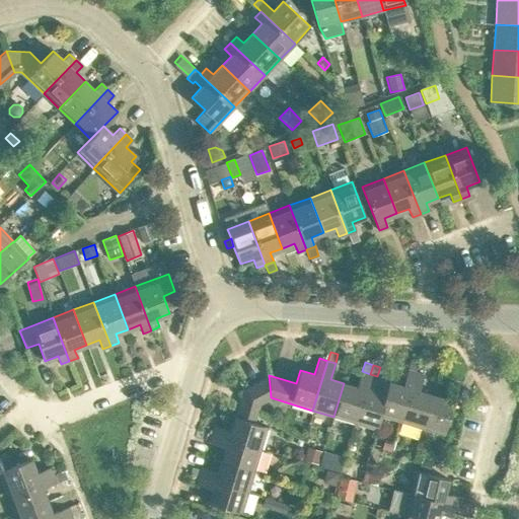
[(388,381),(384,395),(380,416),(400,422),(416,372),(408,370),(402,385),(388,381)]
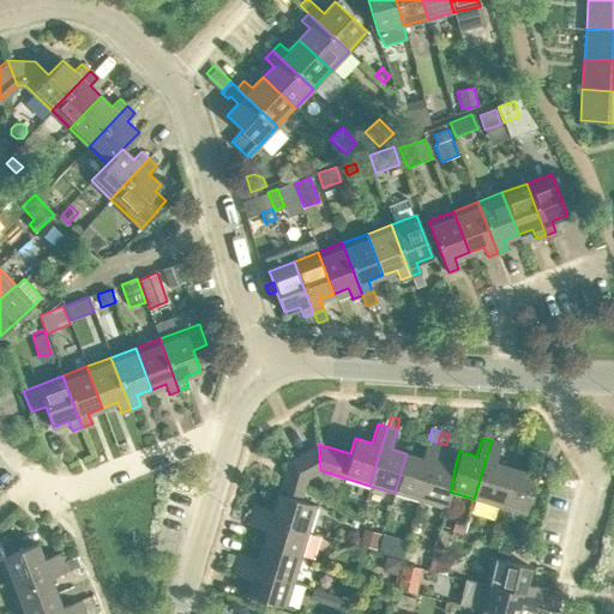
[(421,458),(407,453),(395,493),(420,500),(438,443),(428,439),(427,439),(421,458)]
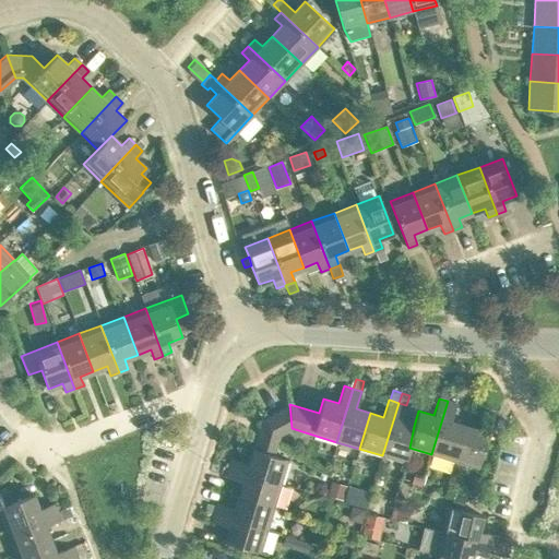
[(456,404),(448,401),(431,454),(454,461),(465,425),(451,420),(456,404)]
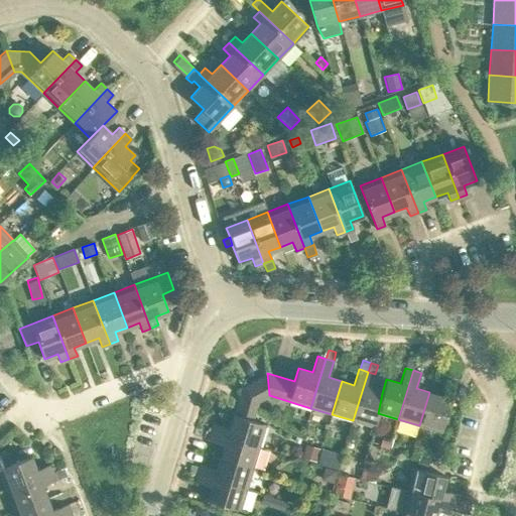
[(375,374),(368,372),(353,420),(374,427),(378,413),(382,393),(370,389),(375,374)]
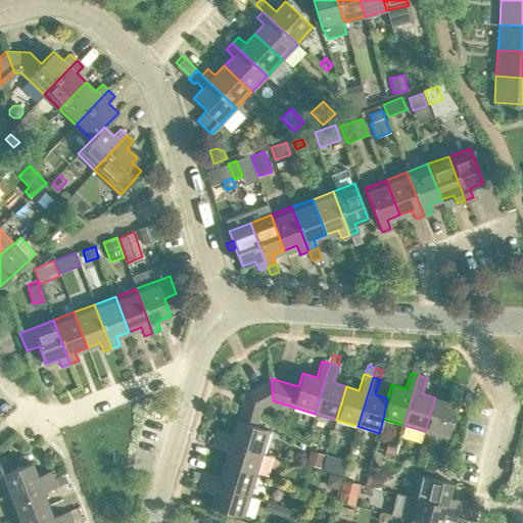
[(271,378),(244,392),(262,407),(273,400),(271,378)]
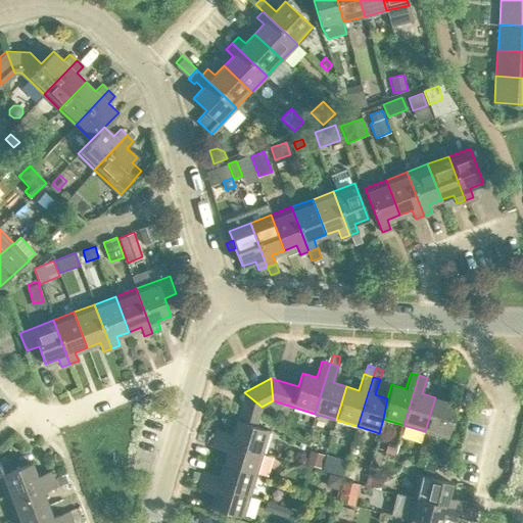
[(447,401),(435,397),(425,431),(446,438),(462,388),(453,385),(447,401)]
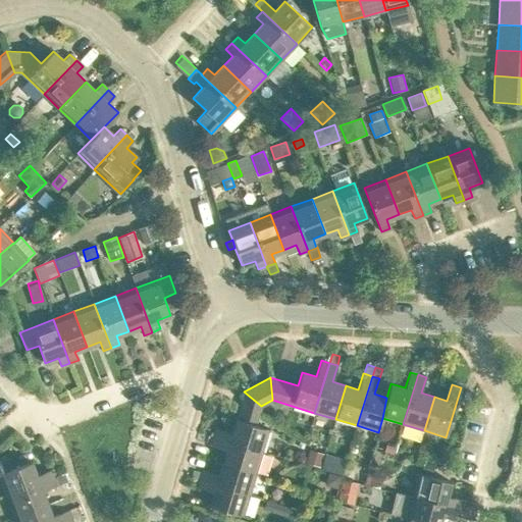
[(215,428),(212,436),(262,452),(269,429),(255,425),(261,406),(244,392),(231,433),(215,428)]
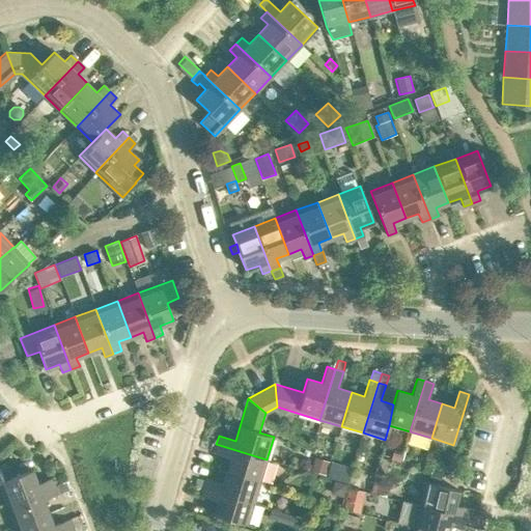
[(230,457),(226,470),(260,480),(267,459),(216,444),(214,452),(230,457)]
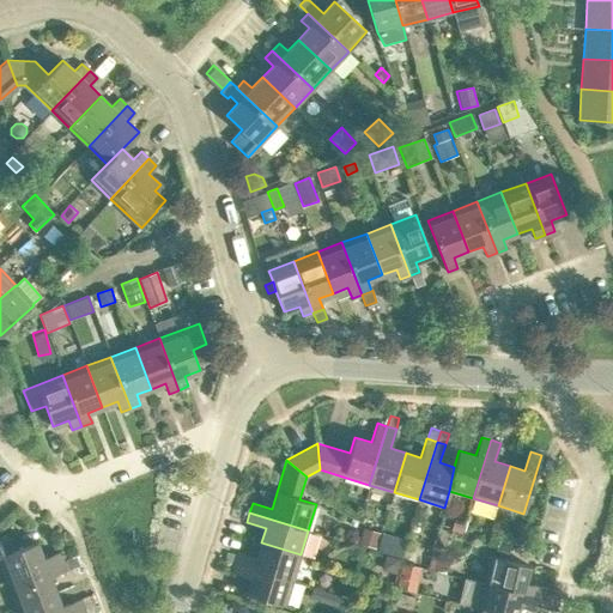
[(461,535),(465,526),(453,522),(450,532),(461,535)]
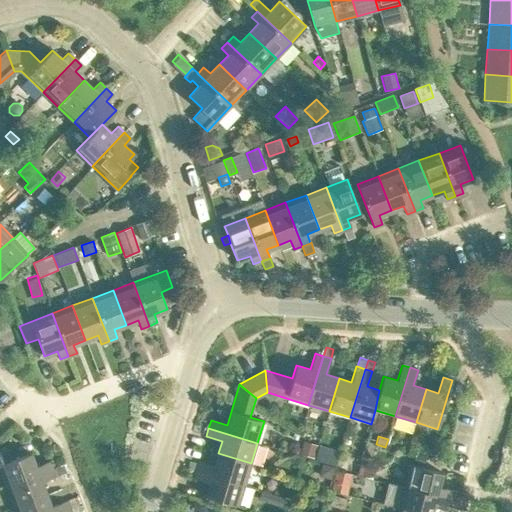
[(304,453),(307,445),(299,442),(296,450),(304,453)]
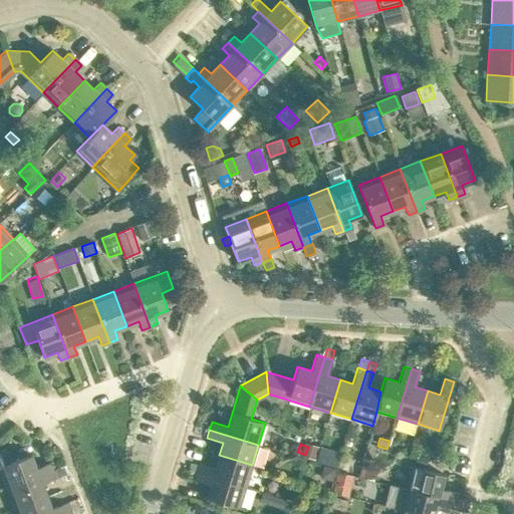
[(336,468),(340,454),(319,447),(315,462),(336,468)]
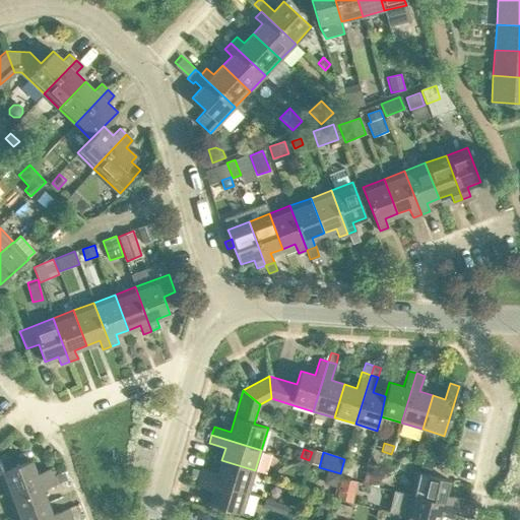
[(0,475),(6,493),(55,474),(52,467),(37,472),(31,459),(12,466),(8,455),(0,457),(0,475)]
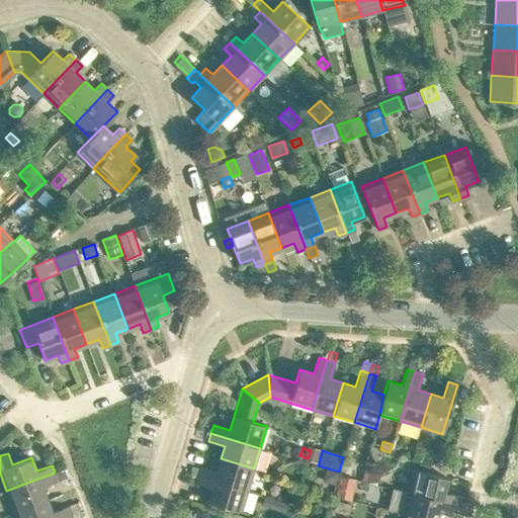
[(200,466),(198,475),(248,490),(254,468),(221,458),(217,471),(200,466)]
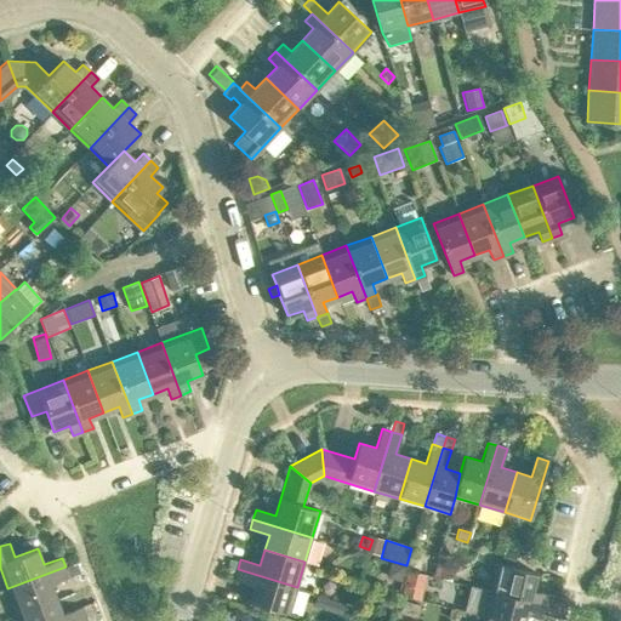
[(451,582),(455,567),(437,562),(433,577),(451,582)]
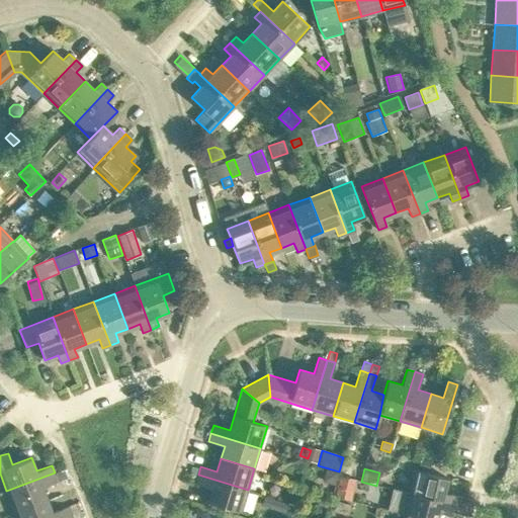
[(334,486),(338,473),(326,469),(322,482),(334,486)]
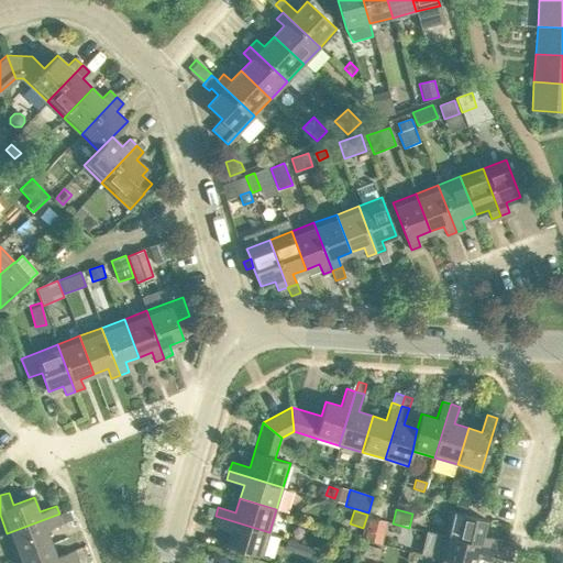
[(449,510),(443,536),(512,553),(515,543),(483,534),(486,519),(449,510)]
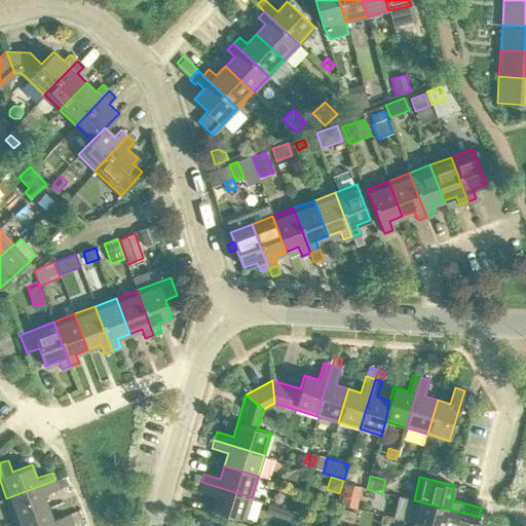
[(68,486),(65,478),(55,481),(59,488),(59,489),(68,486)]
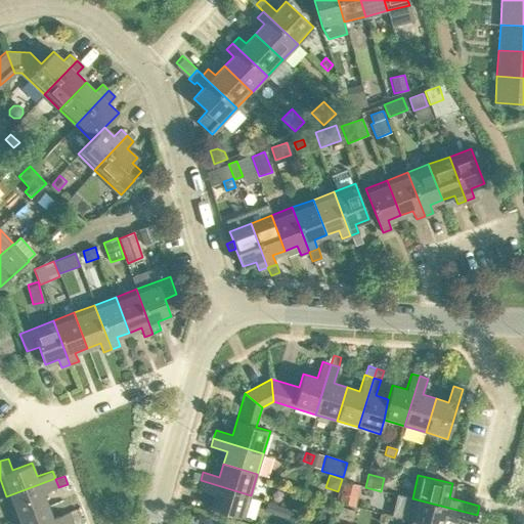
[(6,496),(14,518),(48,506),(43,492),(58,486),(55,479),(55,478),(6,496)]
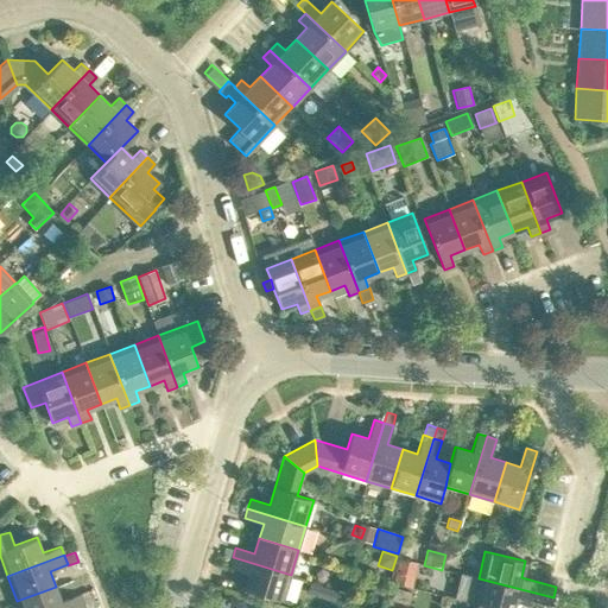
[(291,575),(233,557),(229,568),(248,572),(244,589),(283,601),(291,575)]
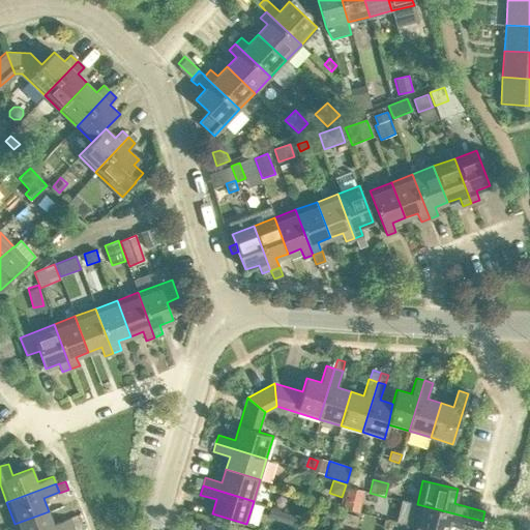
[(358,512),(363,492),(347,488),(342,508),(358,512)]
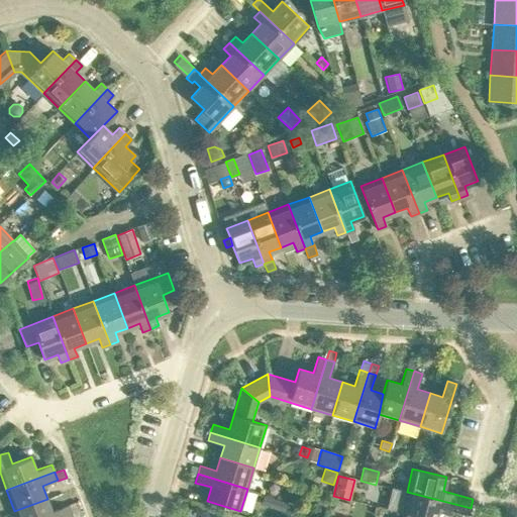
[(407,492),(402,512),(422,516),(436,516),(439,508),(469,515),(471,508),(407,492)]
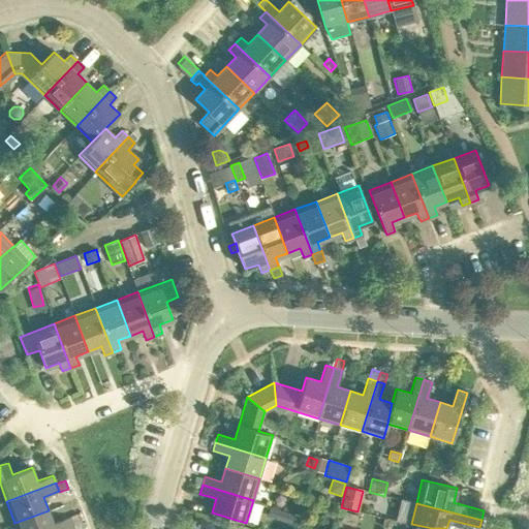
[(267,518),(290,525),(294,515),(271,507),(267,518)]
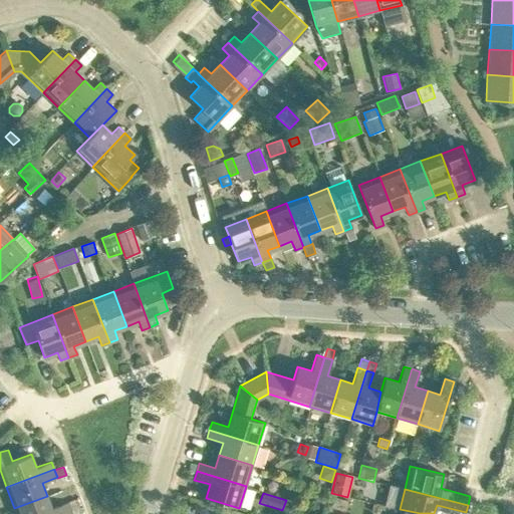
[(322,508),(325,495),(316,493),(312,506),(322,508)]
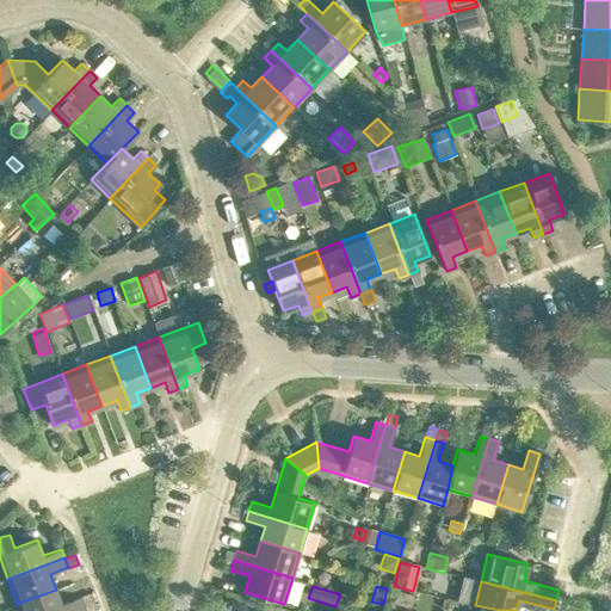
[(17,604),(19,610),(67,610),(82,605),(80,598),(79,597),(61,604),(56,590),(17,604)]
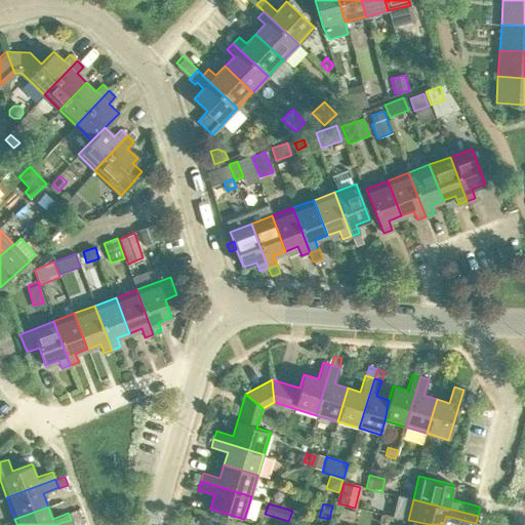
[(80,517),(78,510),(69,514),(71,520),(80,517)]
